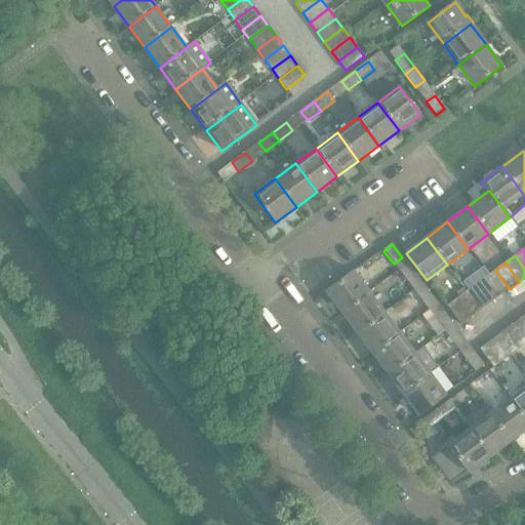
[(368,292),(353,271),(326,291),(341,312),(368,292)]
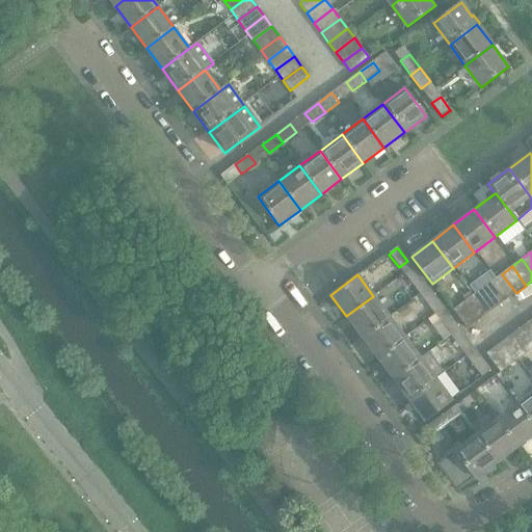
[(427,288),(417,274),(408,281),(419,295),(427,288)]
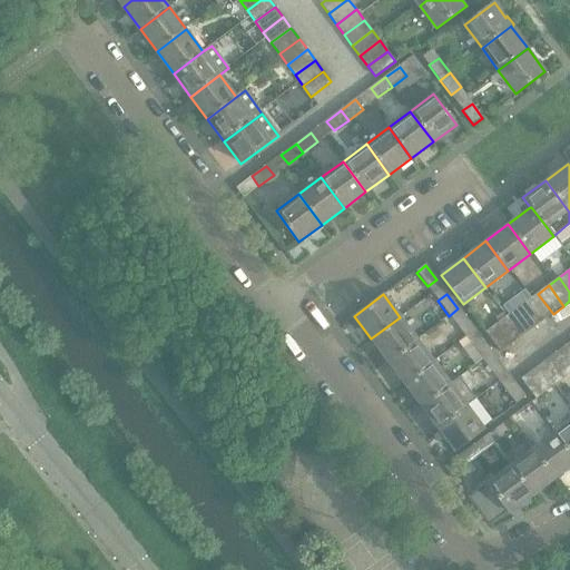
[(553,314),(538,294),(528,302),(542,322),(553,314)]
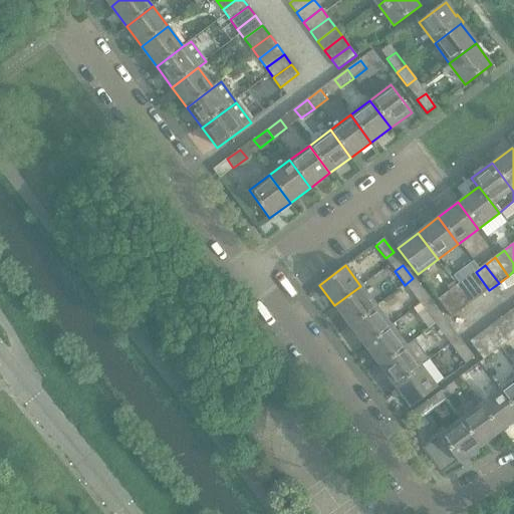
[(489,290),(476,272),(466,279),(480,297),(489,290)]
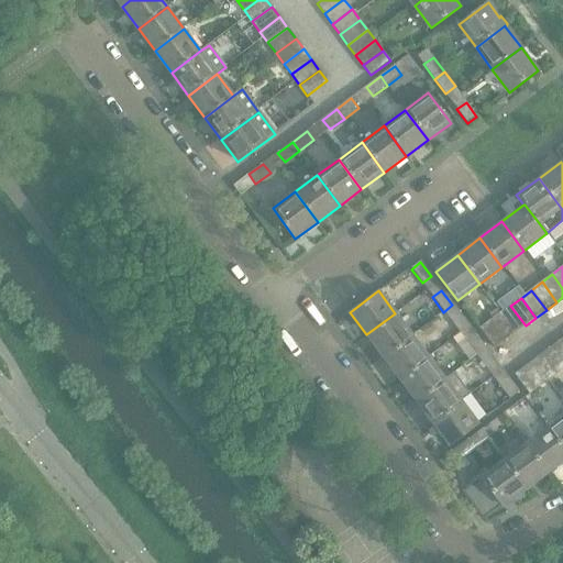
[(463,319),(452,305),(443,312),(454,327),(463,319)]
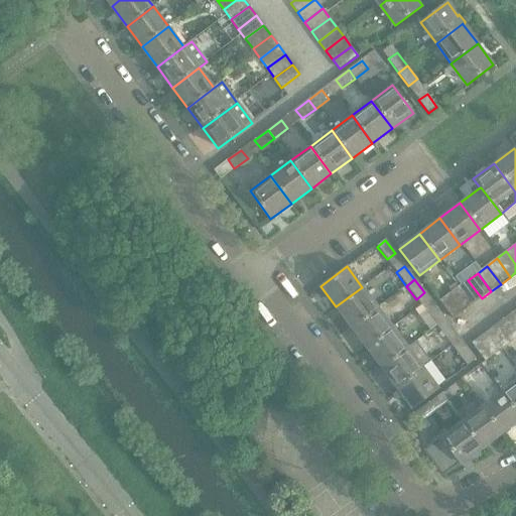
[(482,298),(468,280),(459,287),(472,305),(482,298)]
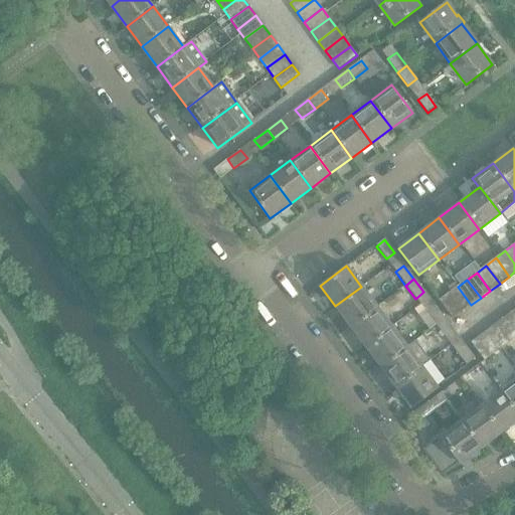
[(376,307),(361,287),(335,306),(350,326),(376,307)]
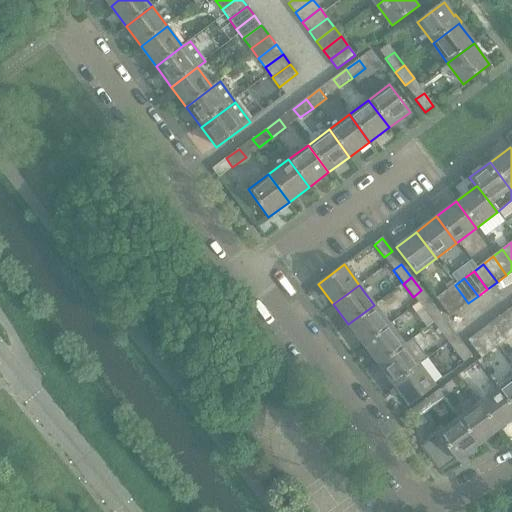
[(468,303),(455,285),(445,292),(459,310),(468,303)]
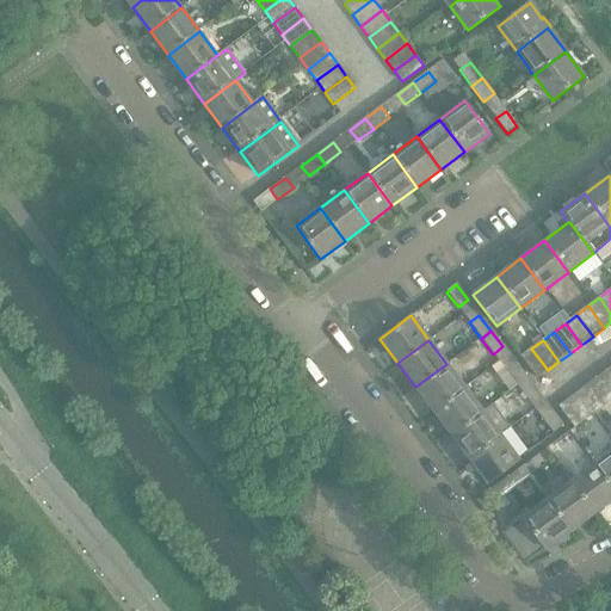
[(548,370),(531,349),(520,357),(536,378),(548,370)]
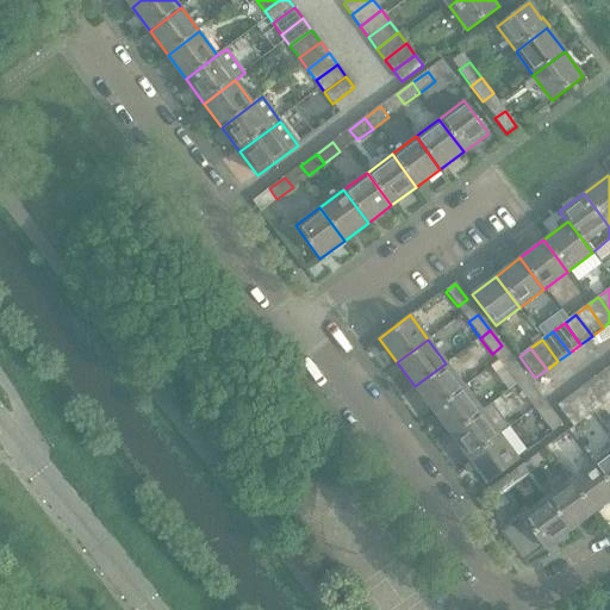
[(526,379),(514,362),(504,369),(516,386),(526,379)]
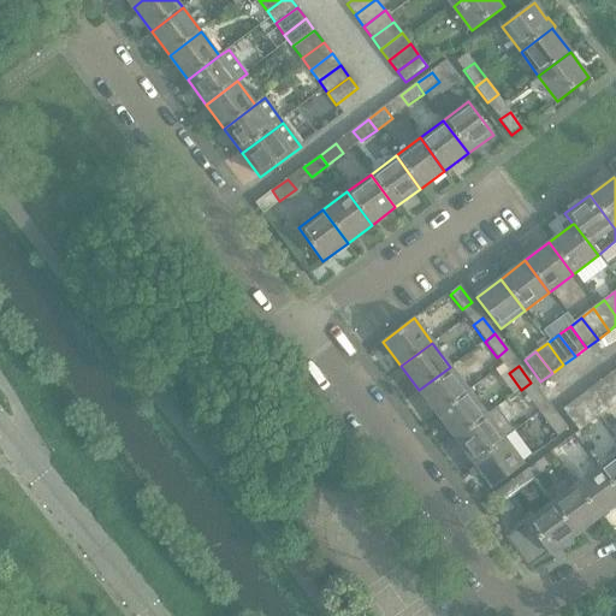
[(468,391),(450,367),(419,390),(437,415),(468,391)]
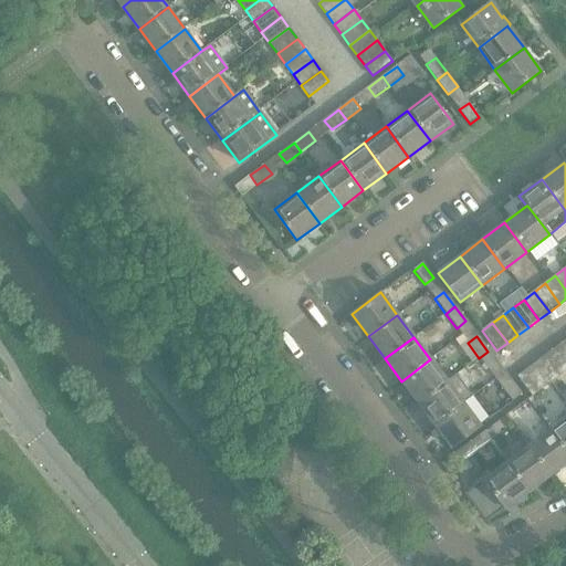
[(565,370),(565,353),(561,345),(549,353),(564,373),(565,370)]
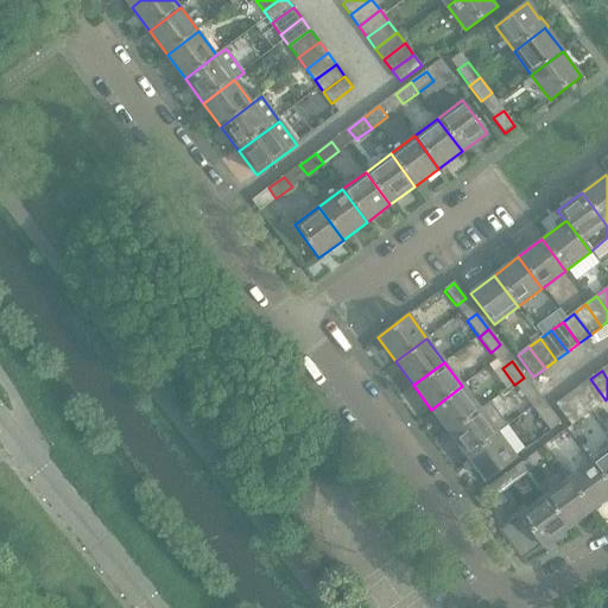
[(536,393),(524,378),(514,385),(526,400),(536,393)]
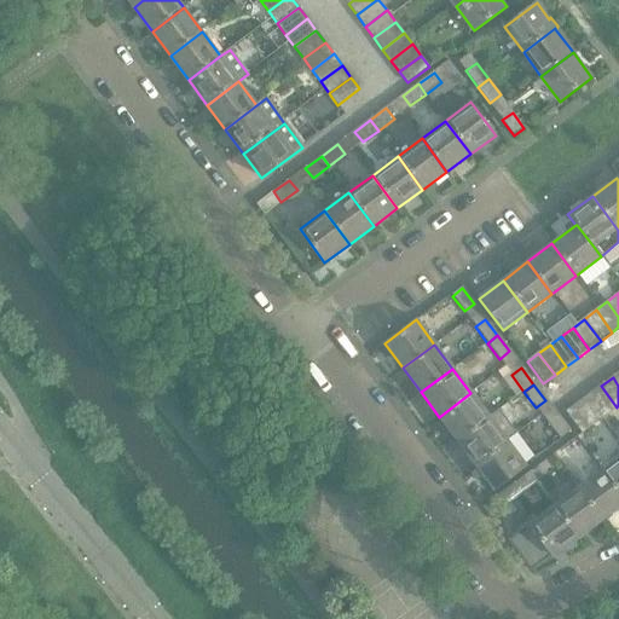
[(617,408),(601,386),(589,395),(605,417),(617,408)]
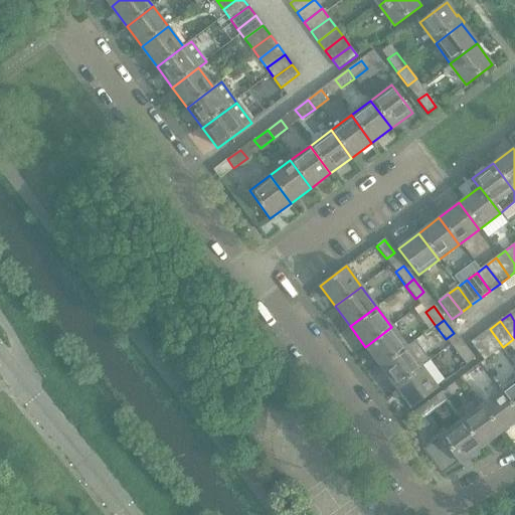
[(406,347),(391,327),(365,347),(380,367),(406,347)]
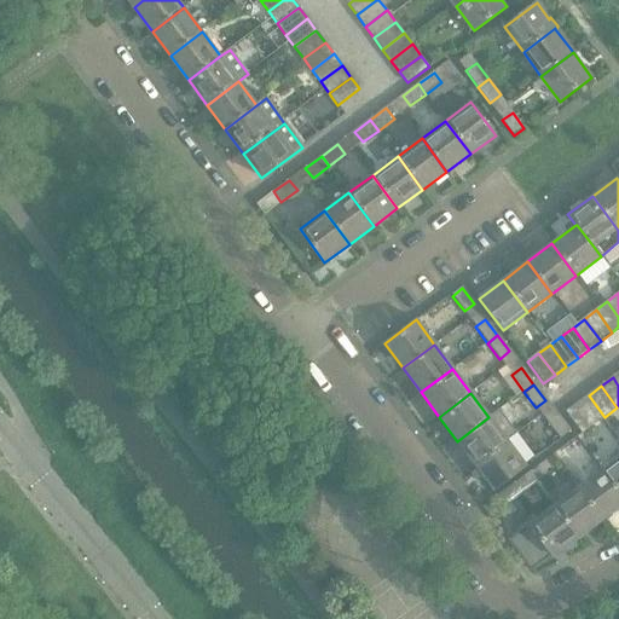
[(605,417),(589,395),(577,404),(593,426),(605,417)]
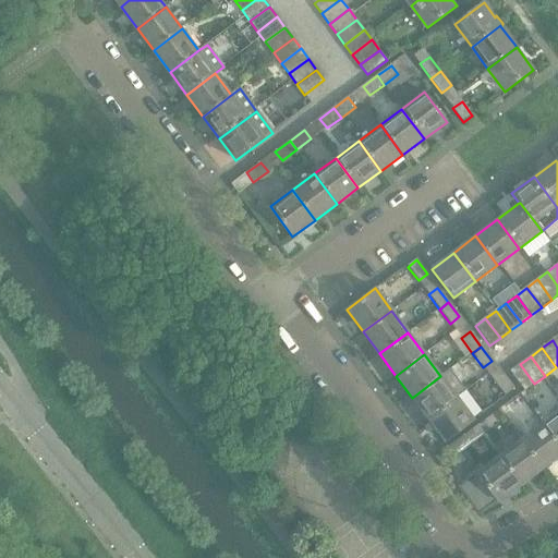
[(534,384),(520,364),(509,372),(524,391),(534,384)]
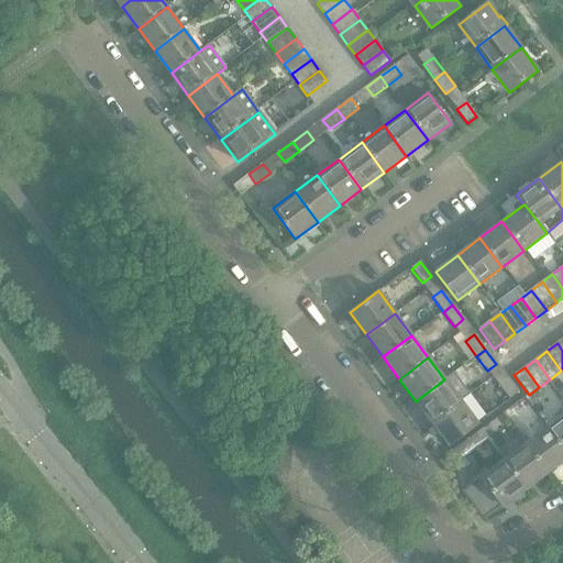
[(461,403),(444,379),(416,401),(432,423),(461,403)]
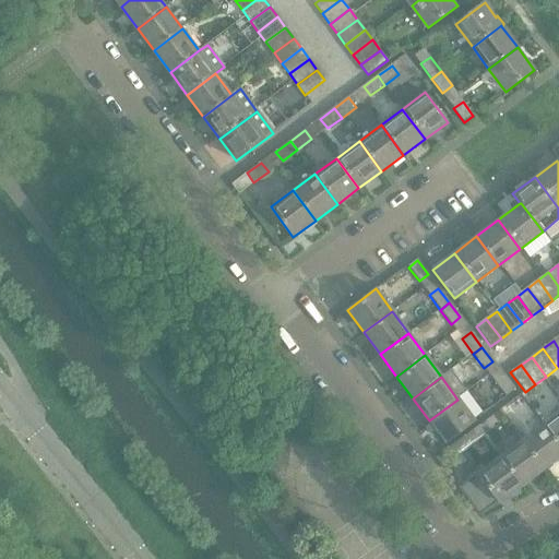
[(514,391),(503,377),(495,383),(504,397),(514,391)]
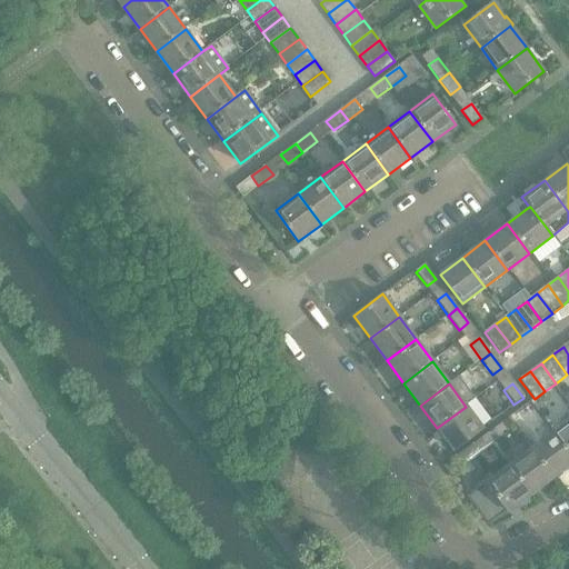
[(482,429),(466,407),(437,428),(453,450),(482,429)]
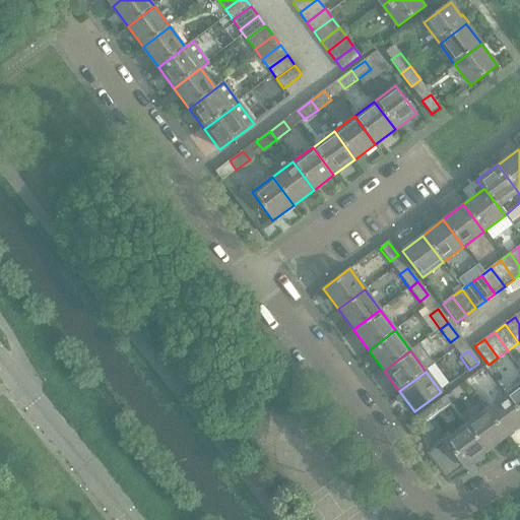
[(519,384),(506,396),(519,414),(519,384)]
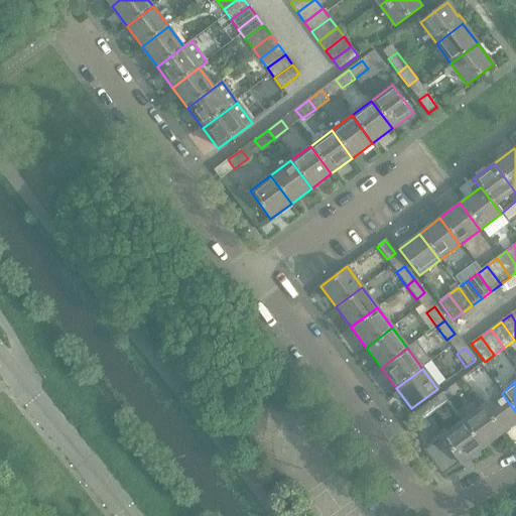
[(481,408),(501,434),(515,422),(515,411),(502,393),(481,408)]
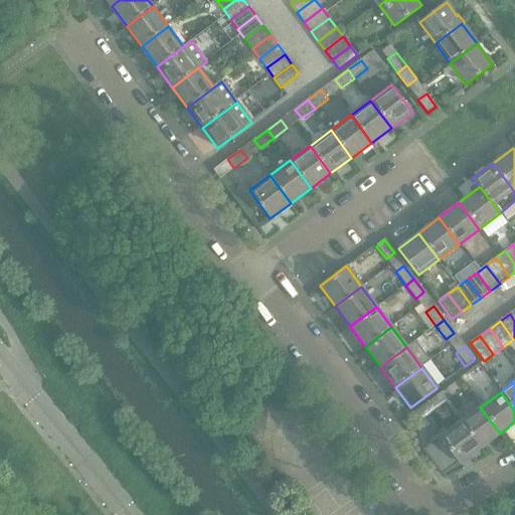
[(433,413),(446,403),(440,394),(425,404),(433,413)]
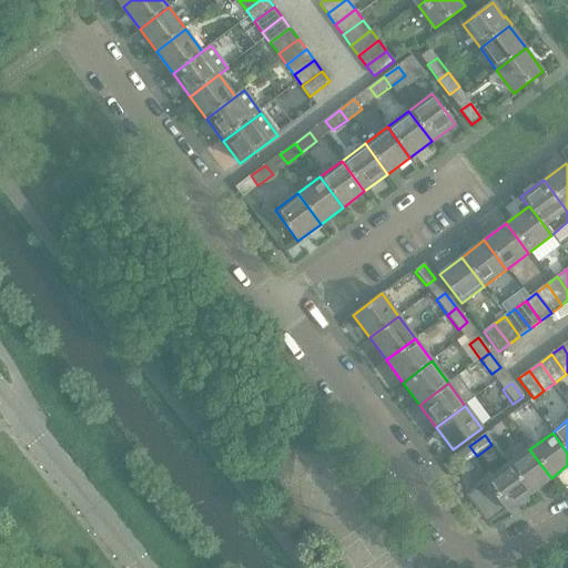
[(462,467),(477,456),(469,446),(455,457),(462,467)]
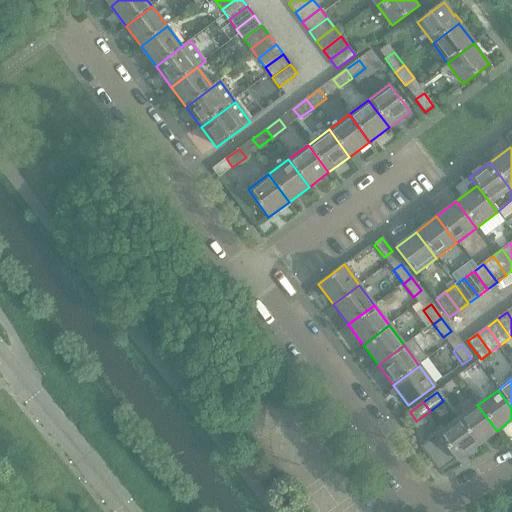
[(457,420),(477,446),(497,431),(477,405),(457,420)]
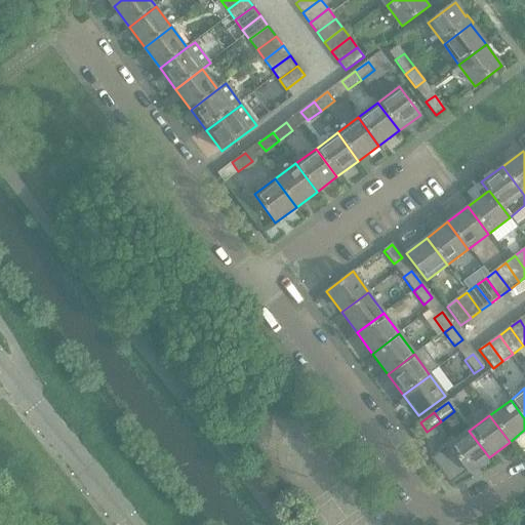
[(449,445),(470,472),(489,457),(469,431),(449,445)]
